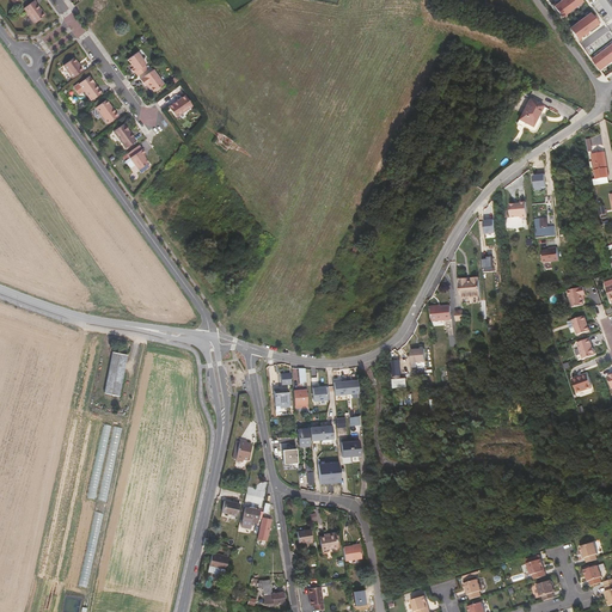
[(555,2),(552,5),(562,17),(583,1),(581,0),(560,0),(561,1),(557,4),(555,2)]
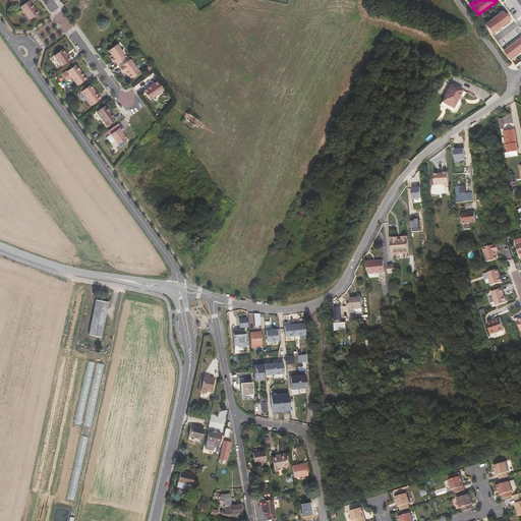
[(38,13),(29,1),(19,7),(30,20),(38,13)]
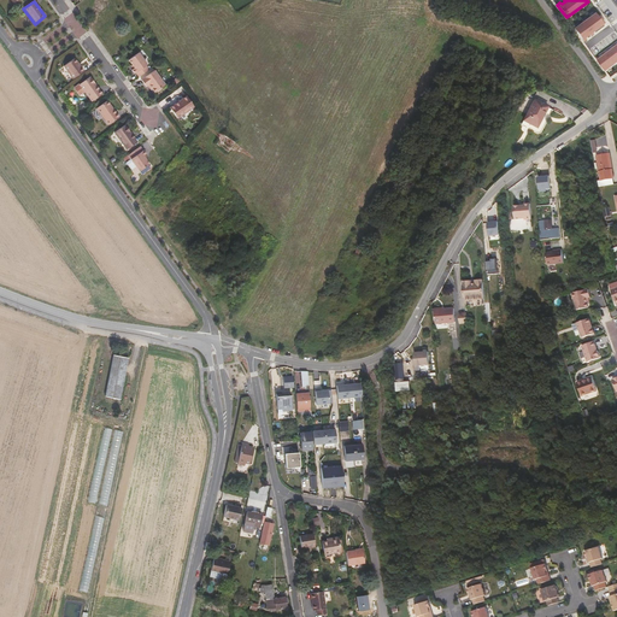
[(595,13),(574,29),(583,41),(587,40),(586,37),(589,35),(591,36),(594,34),(593,33),(604,24),(595,13)]
